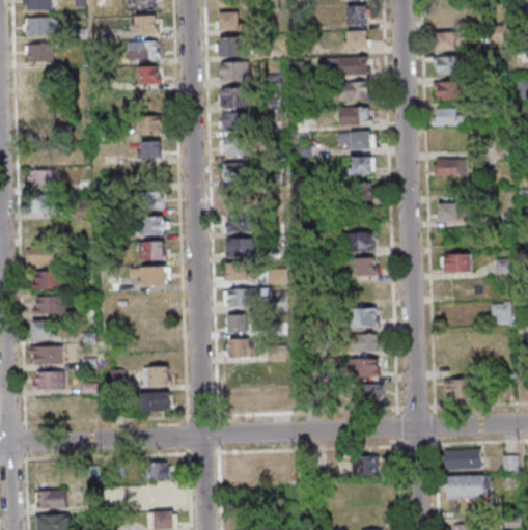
[(50,0),(21,0),(21,11),(50,11),(50,0)]
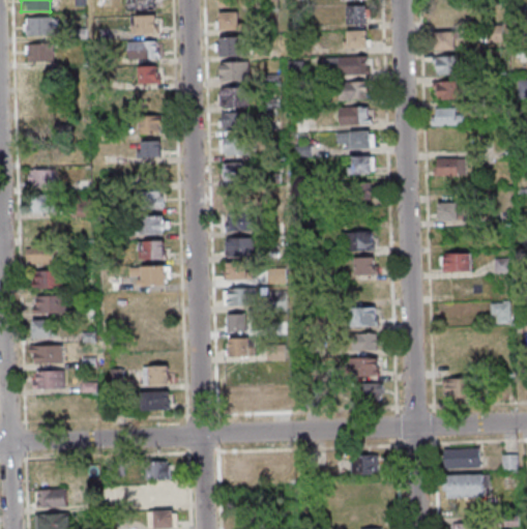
[(153,0),(124,0),(125,11),(154,11),(153,0)]
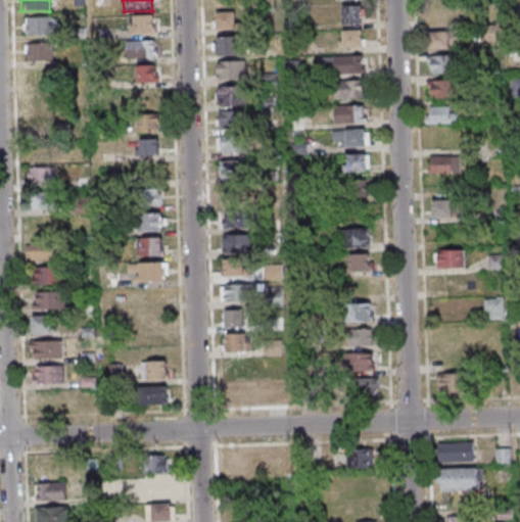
[(451,0),(427,0),(427,21),(452,21),(451,0)]
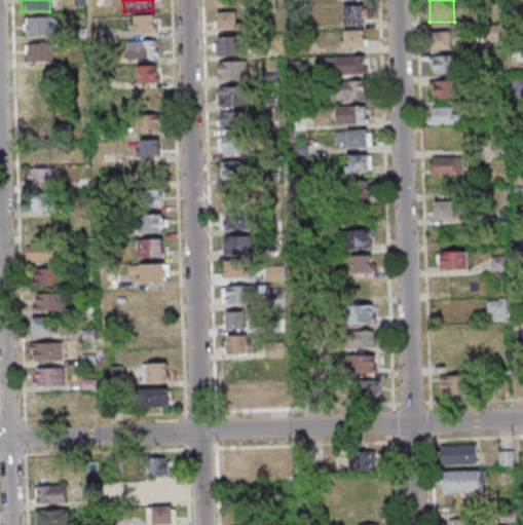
[(341,26),(362,26),(362,6),(341,6),(341,26)]
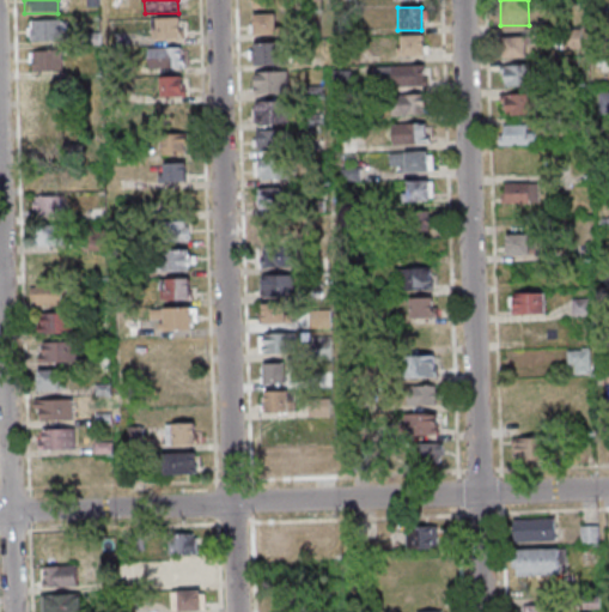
[(276,35),(276,14),(250,14),(250,35),(276,35)]
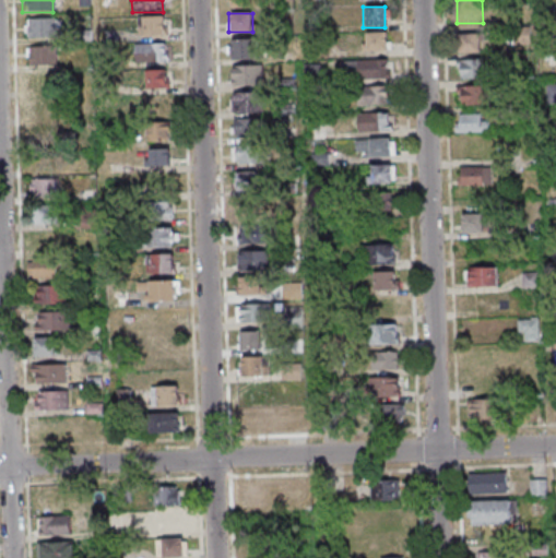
[(134,36),(163,36),(163,16),(134,16),(134,36)]
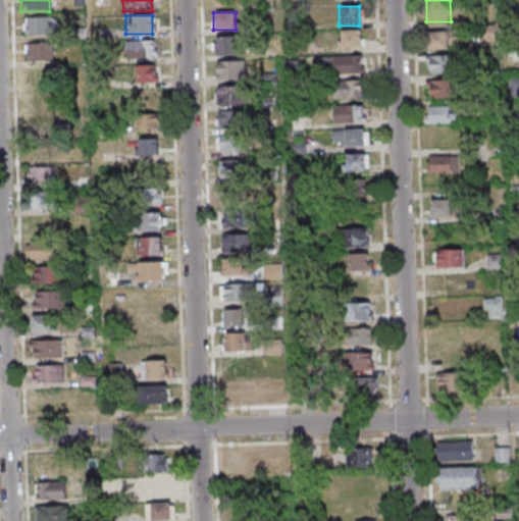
[(20,17),(20,36),(49,36),(49,17),(20,17)]
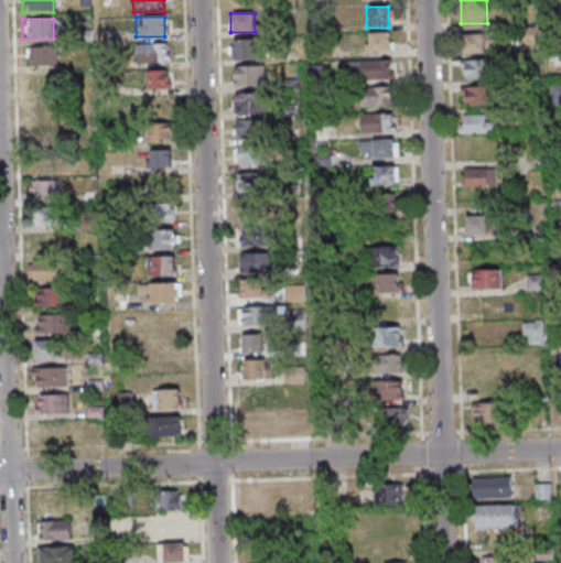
[(389,33),(365,33),(365,52),(389,52),(389,33)]
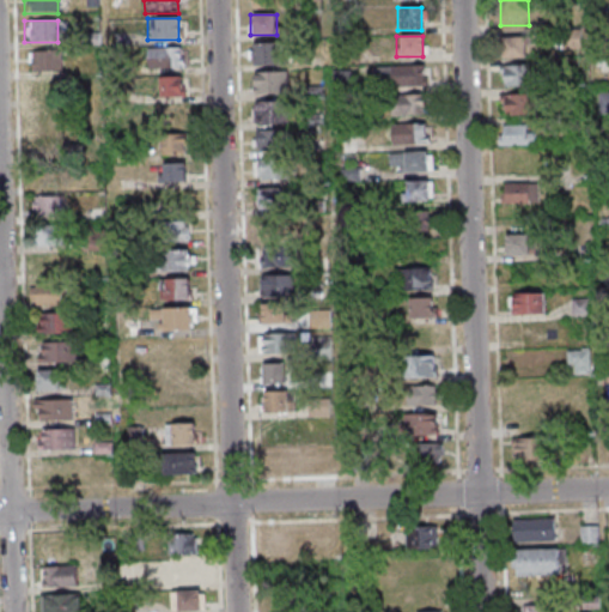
[(524,37),(500,37),(500,60),(524,60),(524,37)]
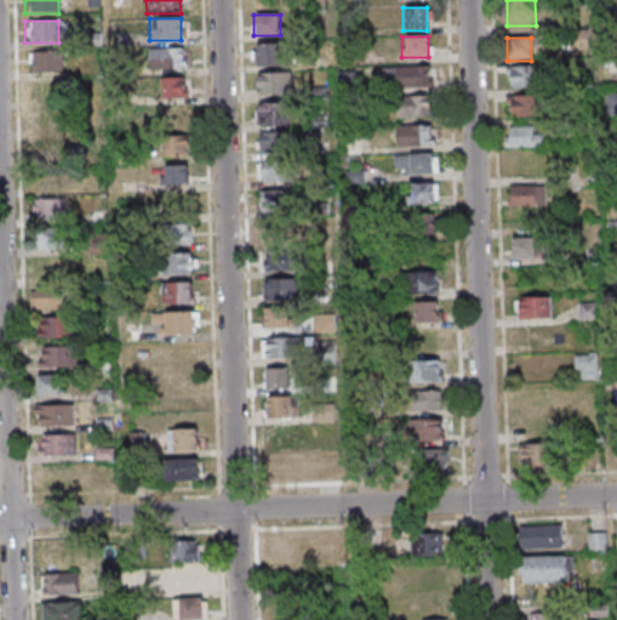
[(255,67),(284,67),(284,44),(255,44),(255,67)]
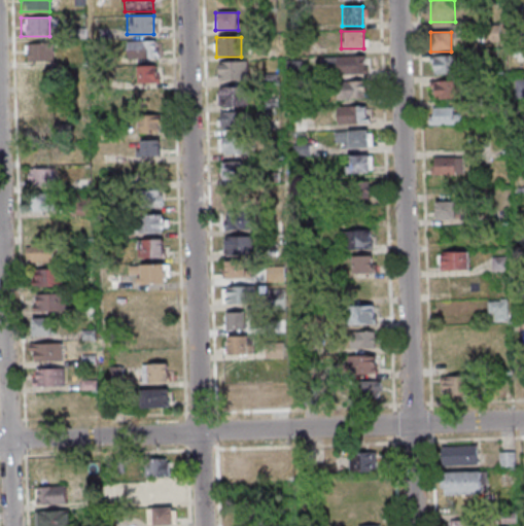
[(155,41),(126,41),(126,59),(155,59),(155,41)]
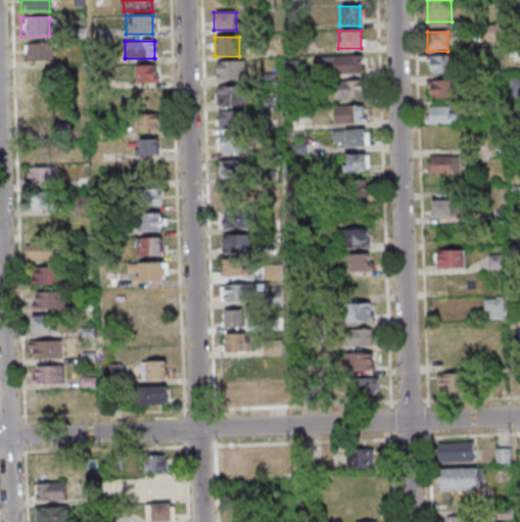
[(50,44),(22,44),(22,61),(50,61),(50,44)]
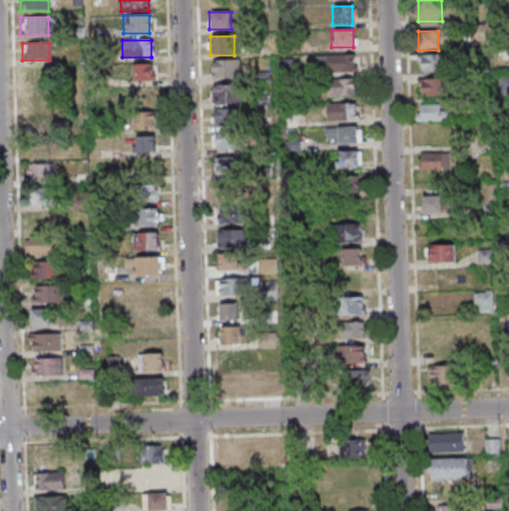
[(446,55),(416,55),(416,73),(446,73),(446,55)]
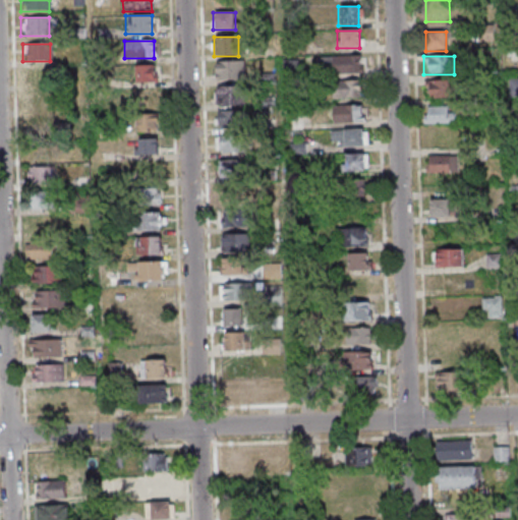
[(331,74),(361,74),(361,57),(317,57),(317,65),(331,65),(331,74)]
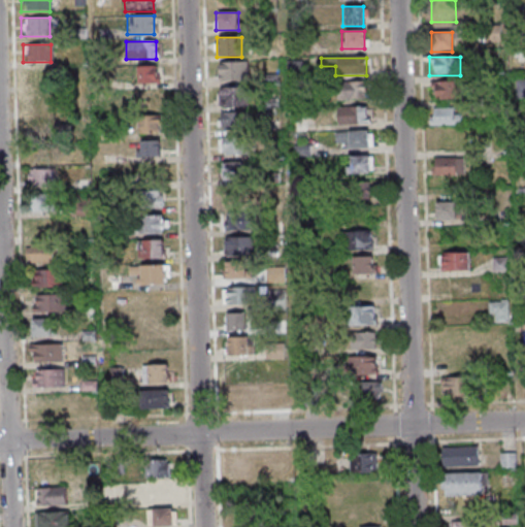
[(217,63),(217,81),(247,81),(247,63),(217,63)]
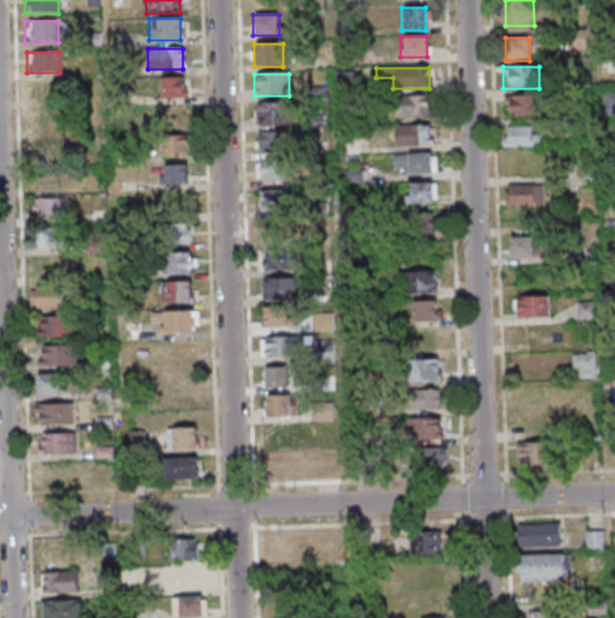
[(28,103),(52,103),(52,81),(28,81),(28,103)]
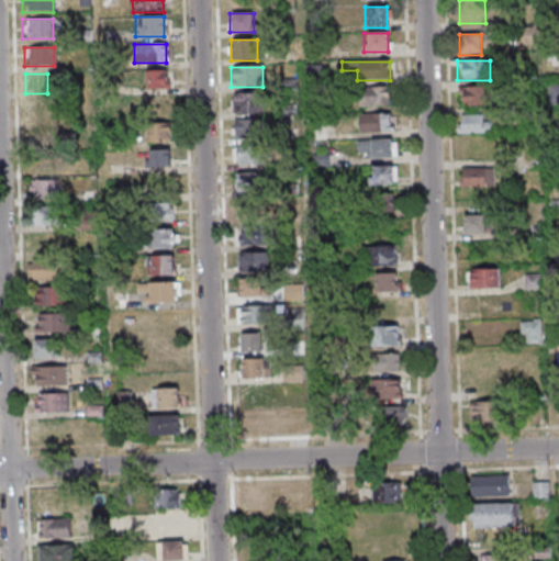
[(358,107),(390,107),(390,87),(358,87),(358,107)]
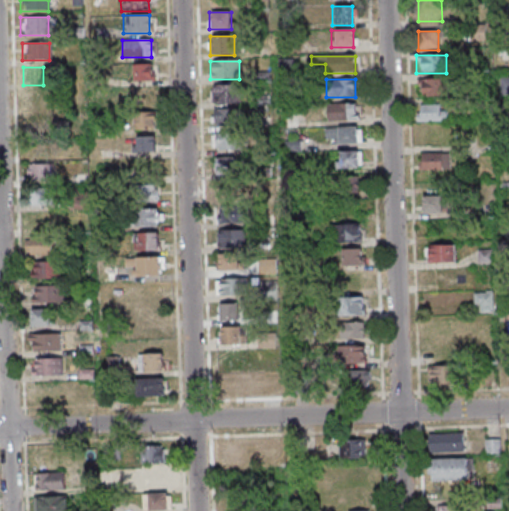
[(448,79),(418,79),(418,97),(448,97),(448,79)]
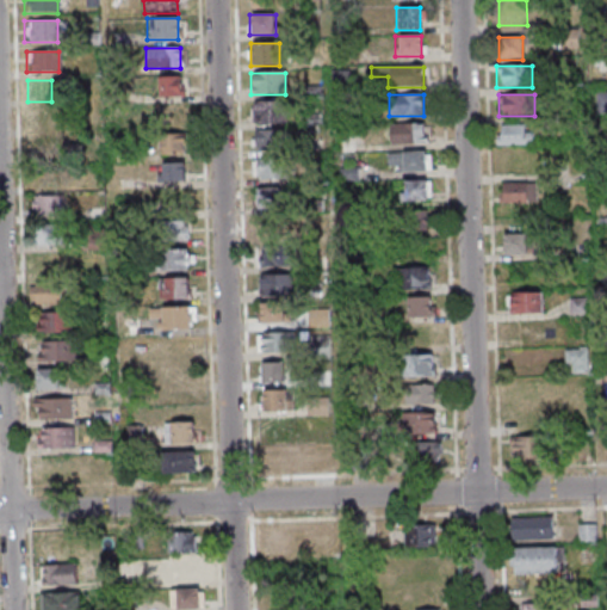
[(596,112),(606,112),(606,96),(596,96),(596,112)]
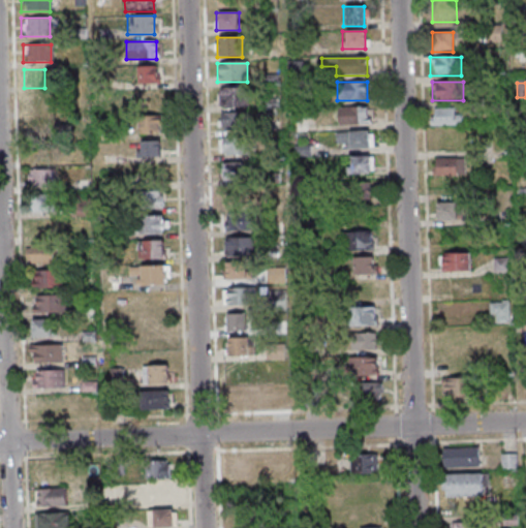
[(217,89),(217,106),(248,106),(248,89),(217,89)]
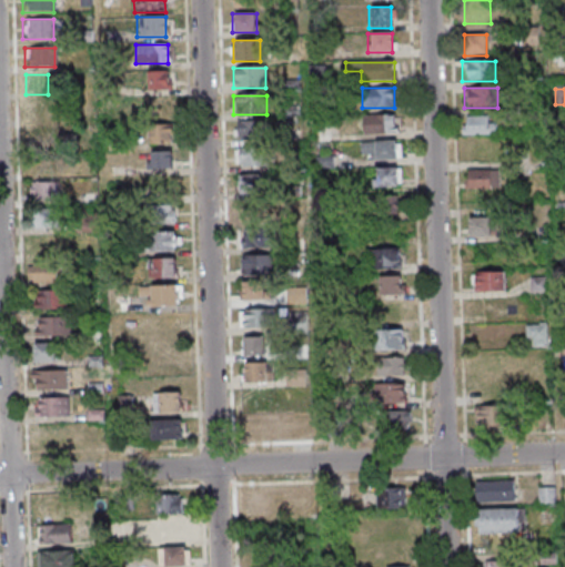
[(53,122),(53,102),(26,102),(26,122),(53,122)]
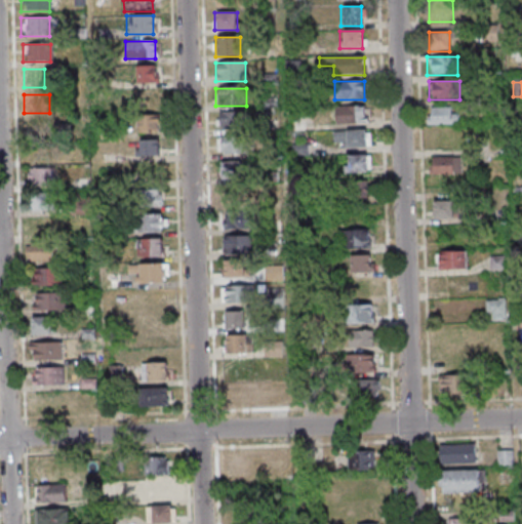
[(365,124),(365,106),(333,106),(333,124),(365,124)]
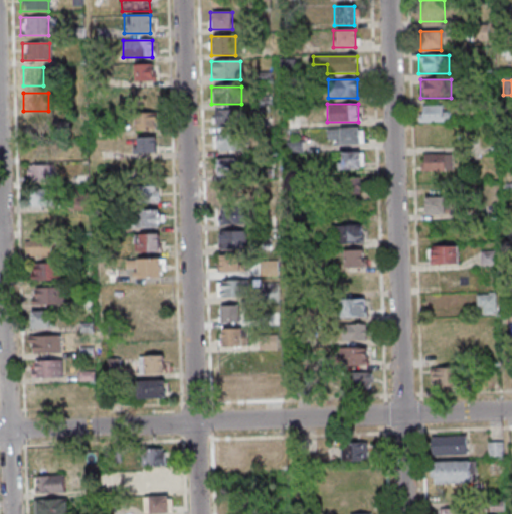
[(448,123),(448,106),(417,106),(417,123),(448,123)]
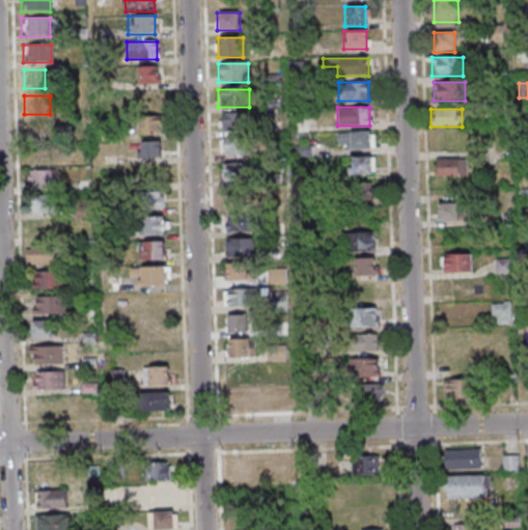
[(218,130),(248,130),(248,113),(218,113),(218,130)]
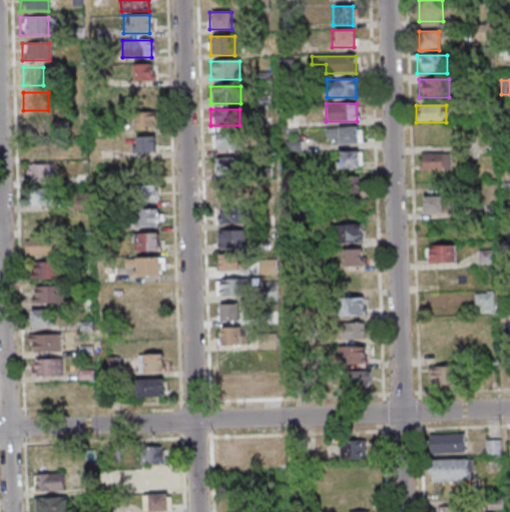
[(155,129),(154,112),(131,113),(132,130),(155,129)]
